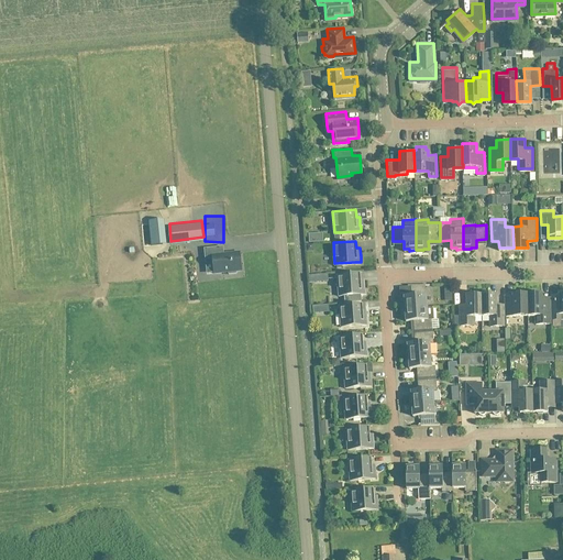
[(240,250),(220,252),(219,244),(203,245),(205,257),(212,256),(213,271),(229,270),(229,272),(236,271),(236,268),(242,267),(240,250)]
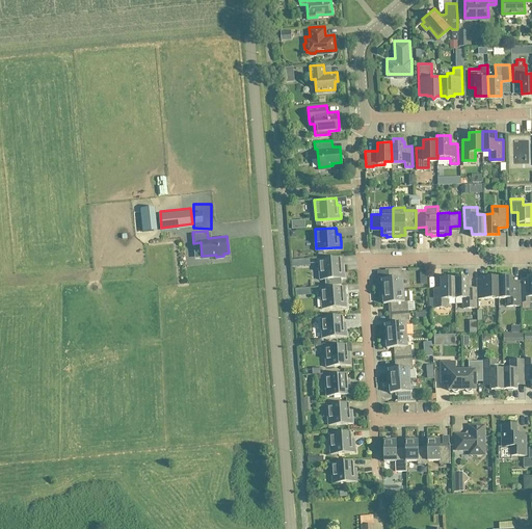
[(341,263),(340,256),(318,258),(320,278),(341,275),(341,276),(345,275),(345,271),(344,271),(344,263),(341,263)]
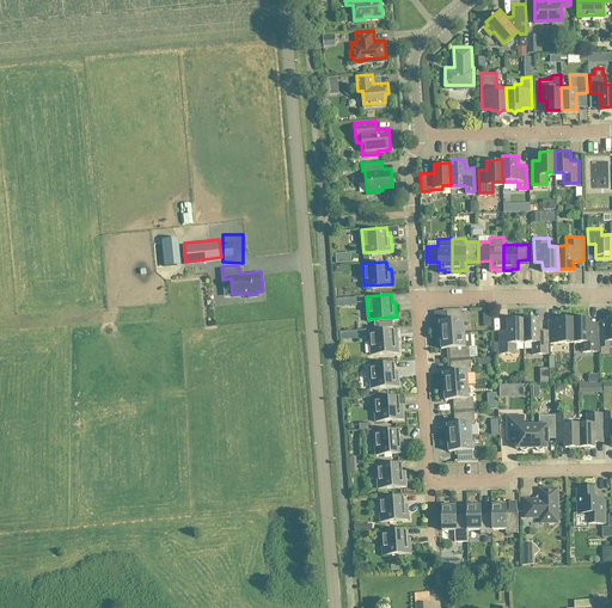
[(451,307),(446,307),(447,319),(439,319),(440,325),(438,325),(438,333),(464,331),(463,318),(461,307),(451,307)]
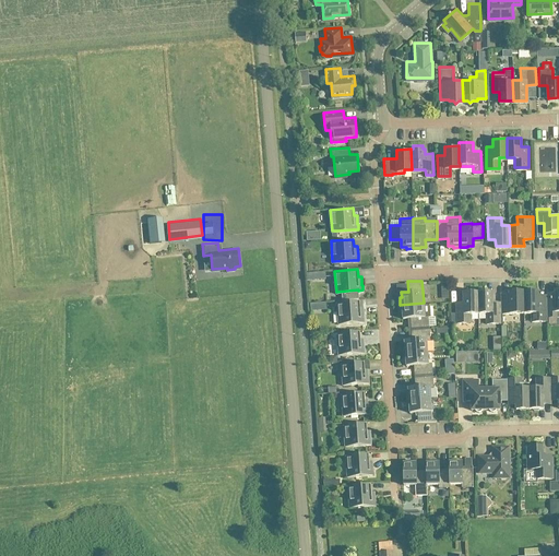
[(558,284),(557,285),(557,288),(555,288),(556,294),(554,295),(548,295),(548,315),(557,315),(557,309),(558,309),(558,284)]
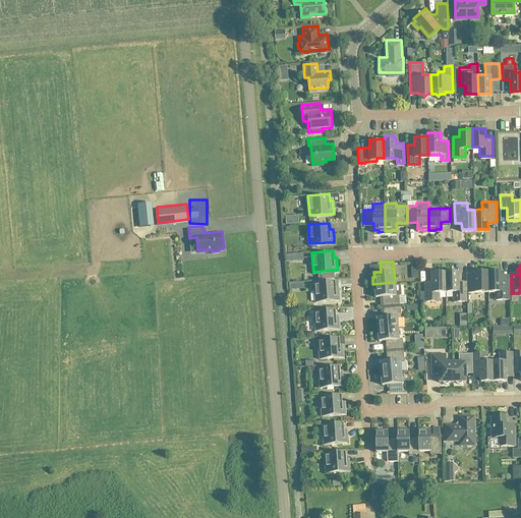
[(487,270),(488,290),(496,289),(496,297),(509,297),(509,273),(502,273),(501,269),(487,270)]
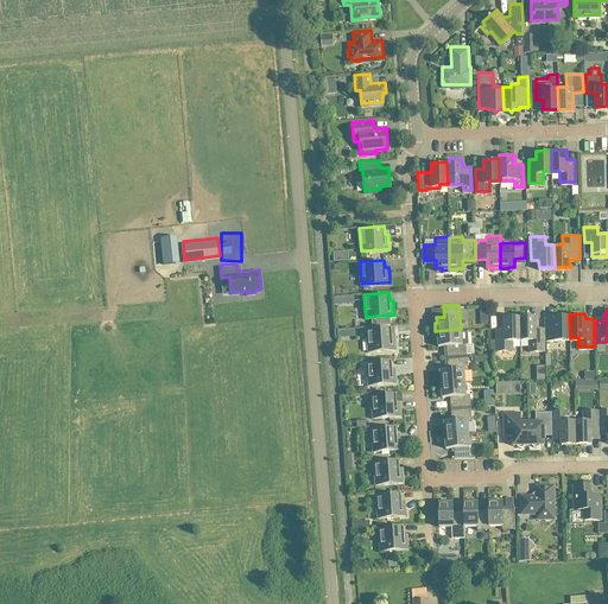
[(520,316),(520,338),(529,338),(530,349),(544,349),(544,329),(537,329),(536,326),(536,315),(520,316)]
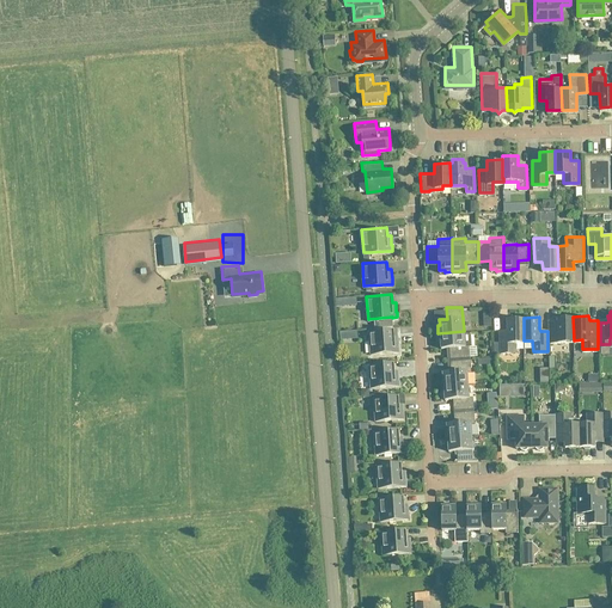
[(574,341),(573,317),(557,317),(558,320),(550,320),(550,341),(574,341)]
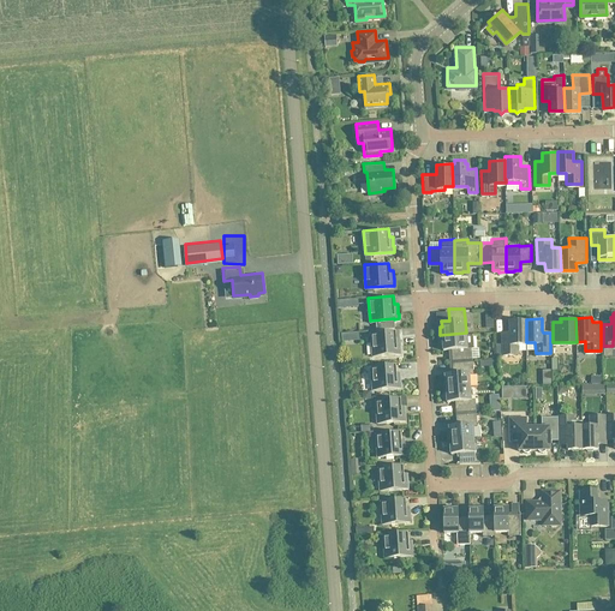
[(526,342),(526,319),(511,319),(511,335),(502,335),(502,353),(518,352),(518,342),(526,342)]
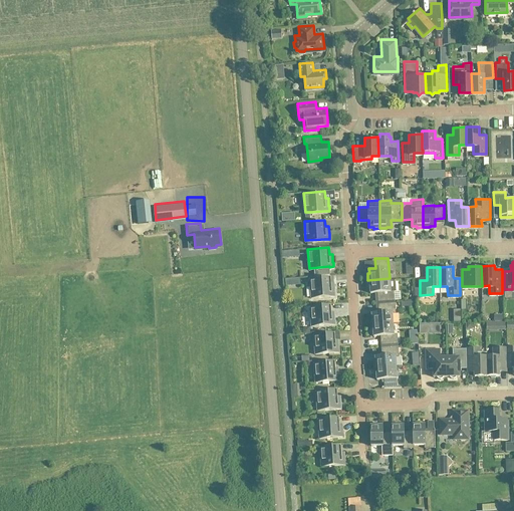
[(330,275),(309,277),(311,296),(330,294),(330,295),(335,294),(335,289),(334,289),(334,281),(331,282),(330,275)]
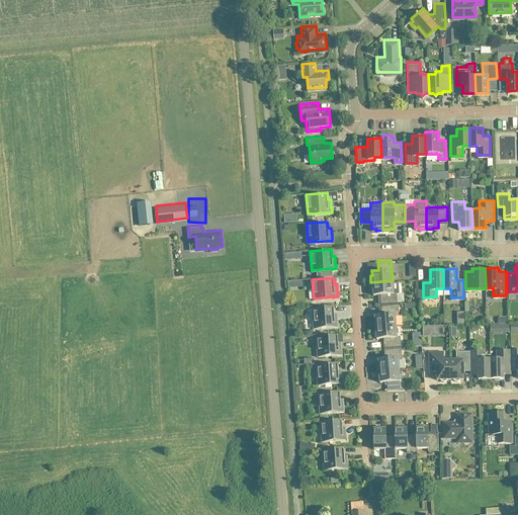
[(393,280),(370,282),(371,288),(373,288),(373,293),(380,292),(380,302),(398,301),(397,292),(400,292),(399,281),(398,280),(393,280)]
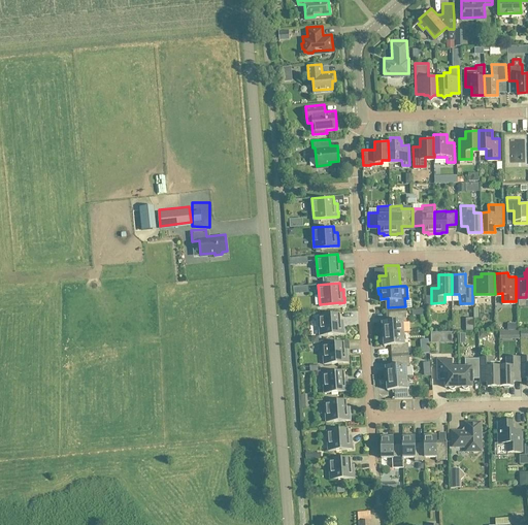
[(382,332),(403,330),(403,320),(406,319),(405,308),(389,310),(389,320),(382,320),(383,325),(381,325),(382,332)]
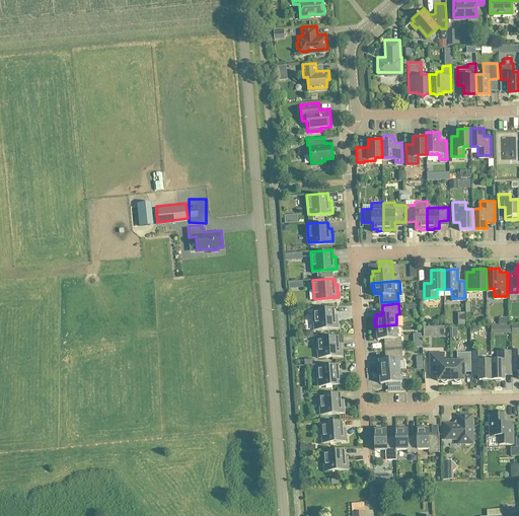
[(313,308),(314,327),(335,325),(335,326),(339,325),(339,321),(338,313),(335,313),(334,306),(313,308)]
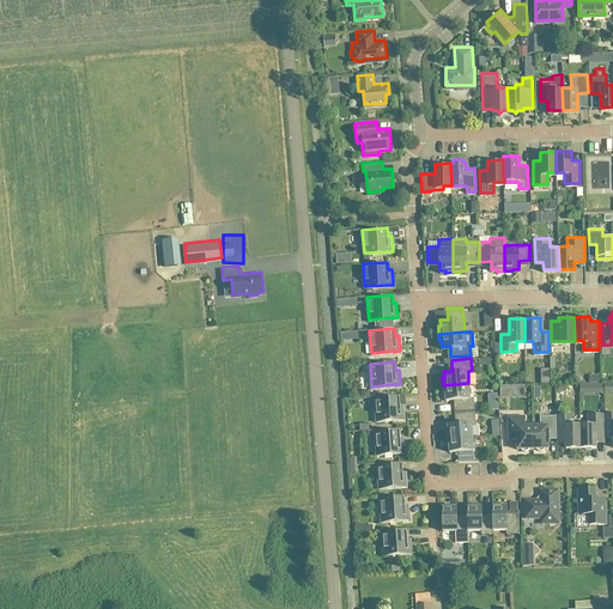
[(468,383),(443,385),(443,393),(445,393),(445,399),(454,397),(455,408),(474,407),(473,395),(469,395),(468,383)]
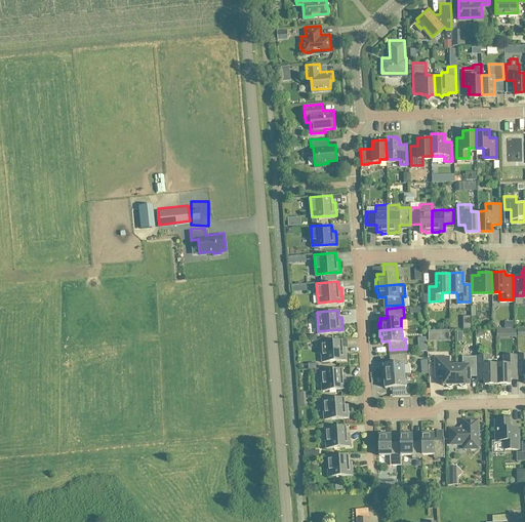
[(341,338),(320,340),(322,360),(341,358),(341,359),(347,358),(347,353),(346,353),(346,345),(342,346),(341,338)]
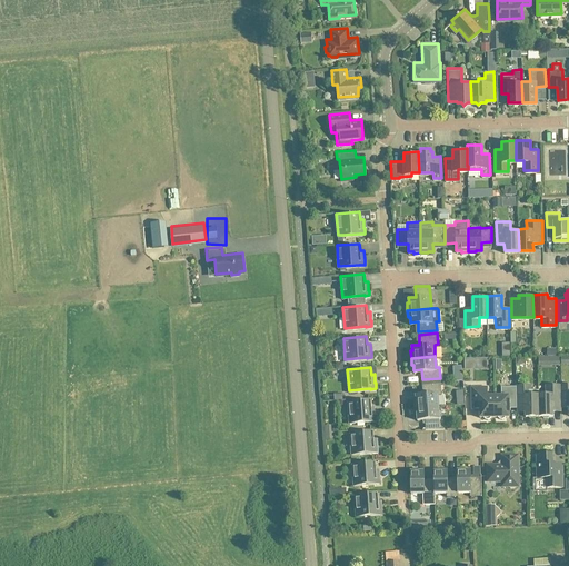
[(415,406),(439,404),(438,393),(441,393),(441,380),(422,383),(422,393),(416,393),(416,398),(413,398),(415,406)]
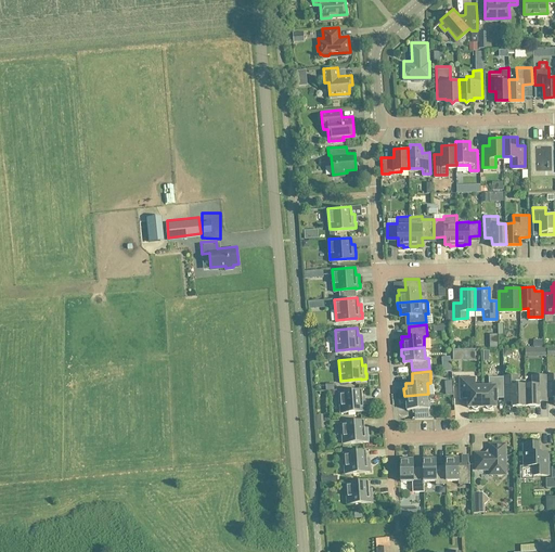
[(547,399),(546,373),(532,373),(532,383),(526,383),(526,379),(525,379),(526,403),(528,403),(530,406),(534,406),(537,403),(539,403),(539,399),(547,399)]
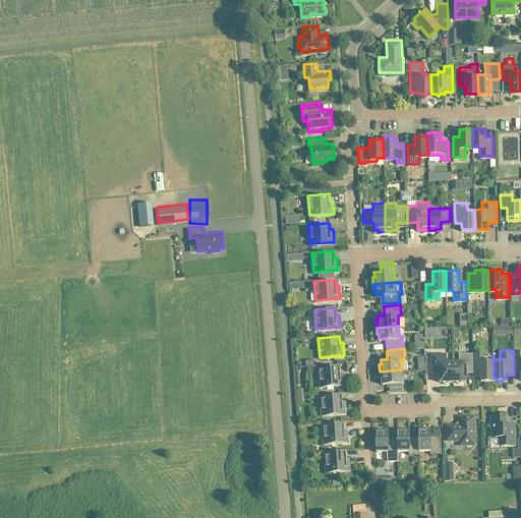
[(473,370),(472,351),(459,352),(459,360),(452,360),(453,380),(456,380),(457,381),(459,382),(461,381),(463,380),(466,380),(466,371),(467,369),(472,369),(472,370),(473,370)]
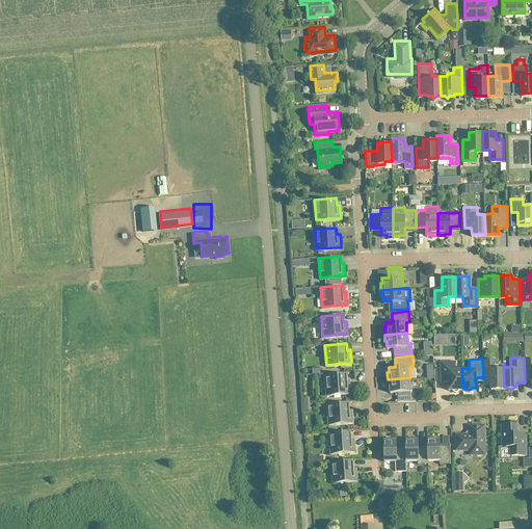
[(504,387),(503,363),(497,363),(497,359),(482,359),(483,378),(483,382),(491,382),(491,387),(494,387),(496,389),(500,389),(501,387),(504,387)]
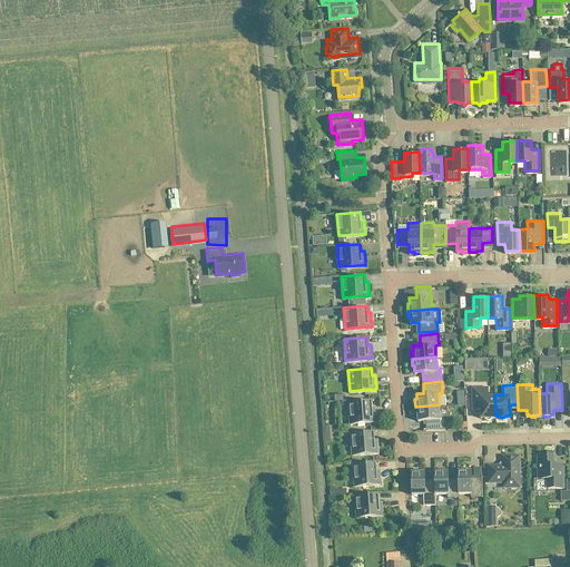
[(495,416),(494,394),(488,394),(488,385),(472,385),(473,407),(481,407),(481,416),(484,416),(485,418),(489,418),(490,418),(492,416),(495,416)]
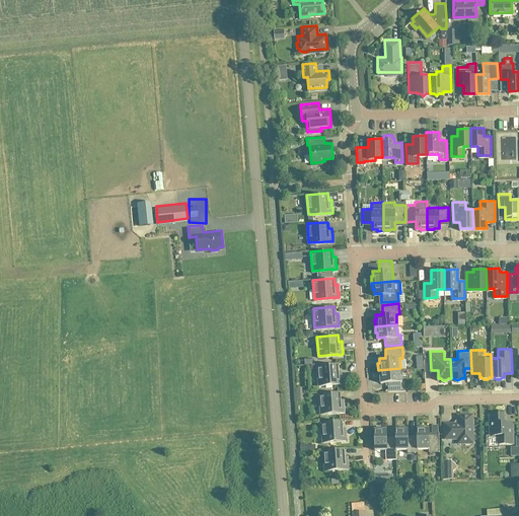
[(338,363),(317,365),(318,384),(338,382),(338,383),(343,382),(343,377),(342,369),(339,370),(338,363)]
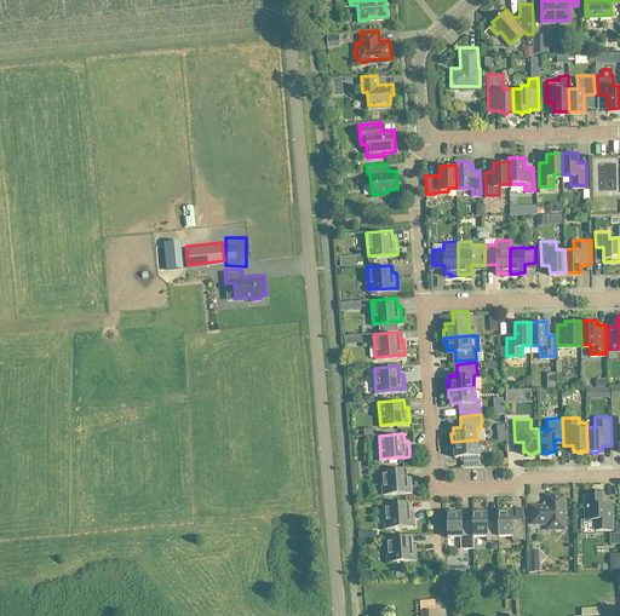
[(478,453),(478,439),(452,442),(452,449),(454,449),(454,455),(463,454),(464,465),(480,465),(478,453)]
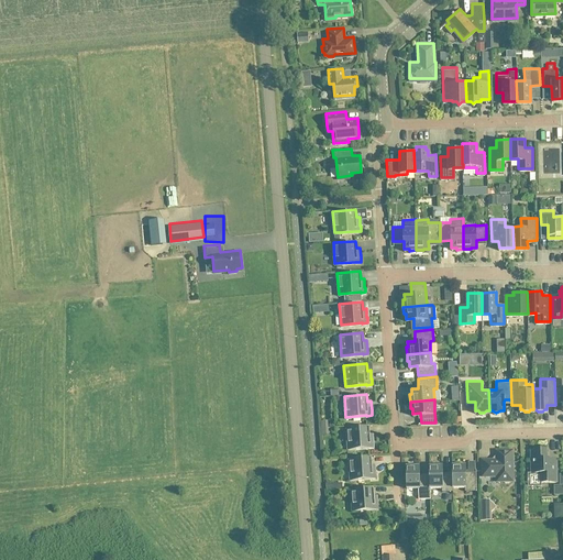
[(368,425),(346,427),(348,448),(368,446),(368,447),(374,446),(374,440),(373,431),(370,432),(368,425)]
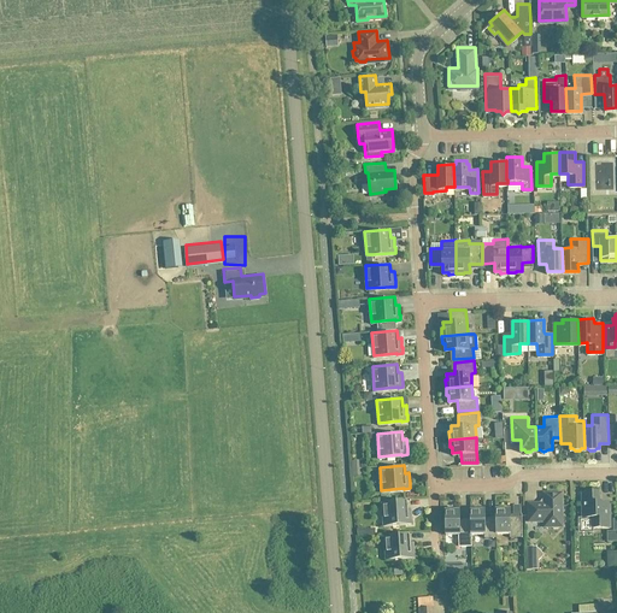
[(582,489),(582,516),(577,516),(579,530),(593,530),(593,525),(610,525),(610,500),(599,500),(599,488),(597,484),(593,485),(591,488),(591,489),(582,489)]
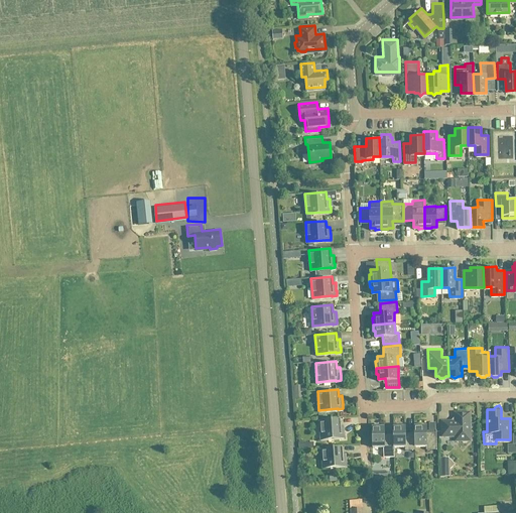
[(455,418),(441,419),(442,434),(456,433),(456,438),(461,438),(463,440),(467,440),(469,438),(471,438),(471,436),(472,434),(472,430),(471,429),(470,410),(455,410),(455,418)]
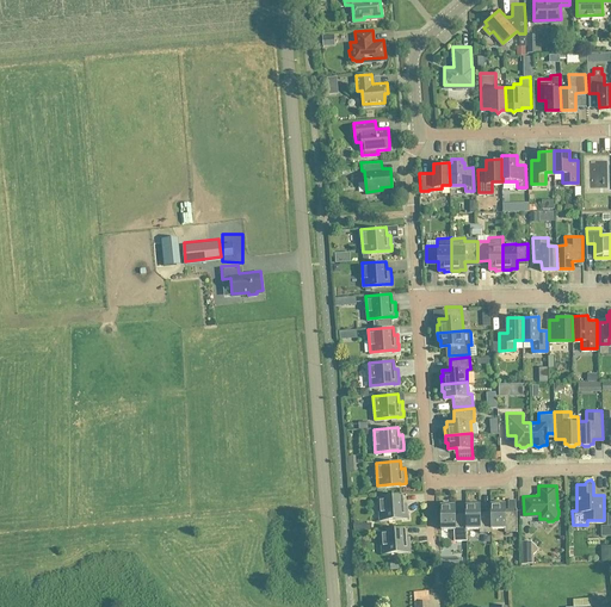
[(402,494),(378,495),(380,519),(403,516),(408,516),(408,511),(407,501),(403,502),(402,494)]
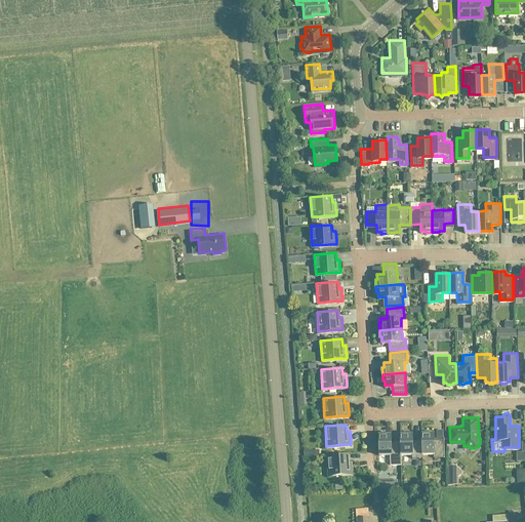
[(422,438),(421,438),(412,439),(412,432),(412,430),(405,430),(405,432),(400,432),(400,439),(401,439),(401,452),(412,452),(412,455),(422,455),(422,452),(422,438)]
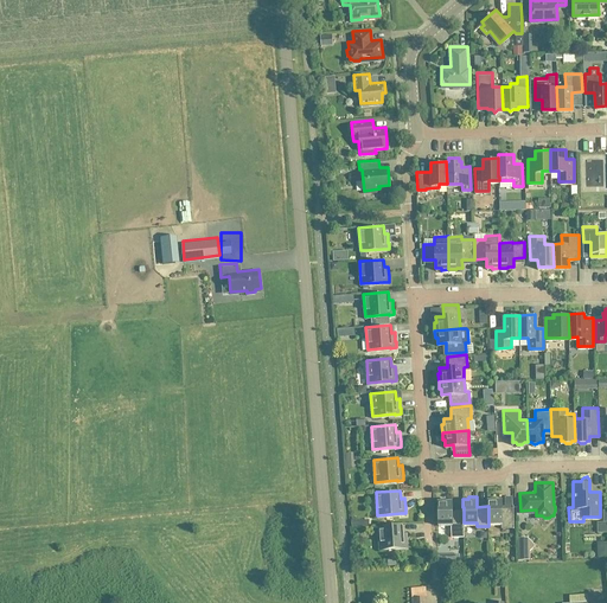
[(489,523),(502,523),(502,526),(513,526),(513,506),(502,506),(502,498),(502,496),(493,496),(493,499),(487,499),(487,506),(489,506),(489,523)]
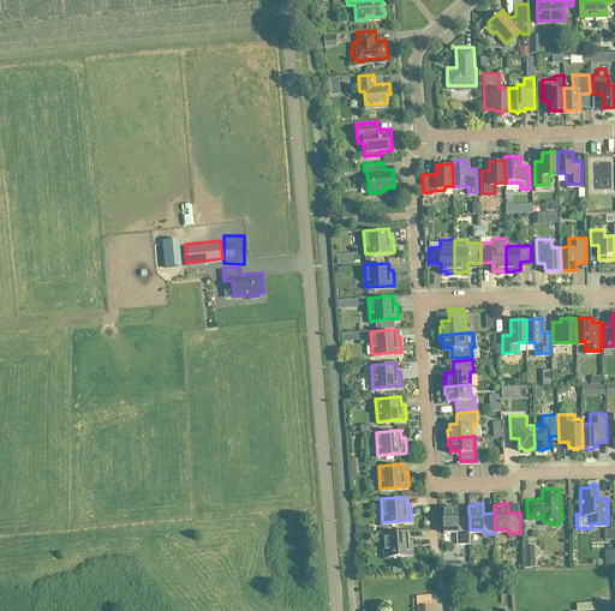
[(470,514),(469,514),(458,514),(458,505),(458,504),(449,504),(449,507),(443,507),(445,531),(458,529),(458,534),(457,534),(457,543),(470,543),(470,534),(470,529),(470,514)]
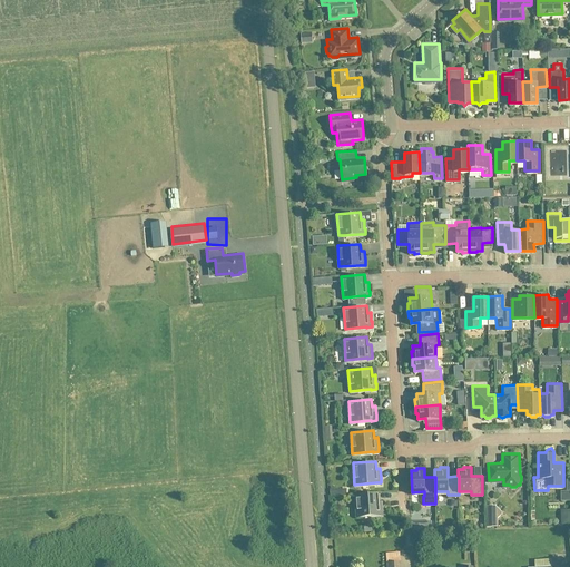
[(377,492),(355,494),(356,516),(377,514),(383,514),(383,508),(382,499),(379,499),(377,492)]
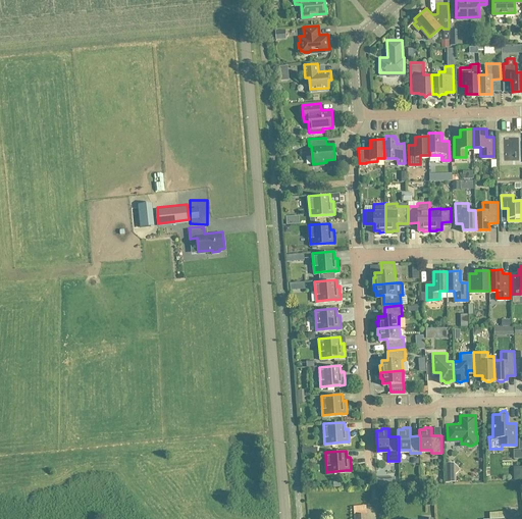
[(454,461),(446,461),(446,480),(456,480),(456,472),(460,469),(460,467),(454,461)]
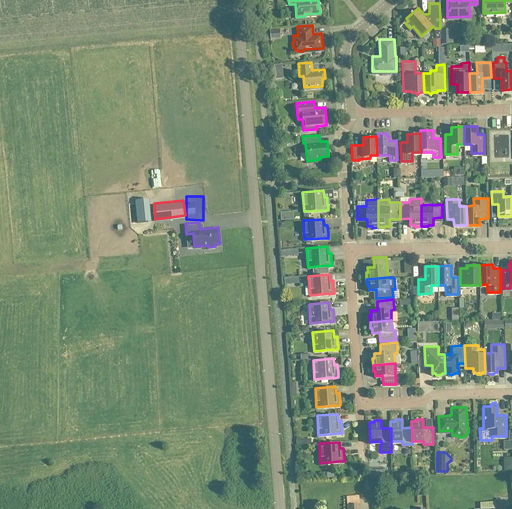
[(480,501),(480,507),(474,508),(473,508),(496,508),(496,506),(495,499),(480,501)]
